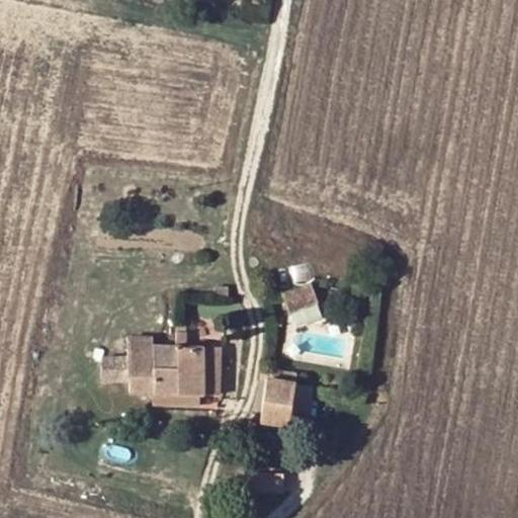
[(311,285),(282,295),(289,317),(319,307),(311,285)]
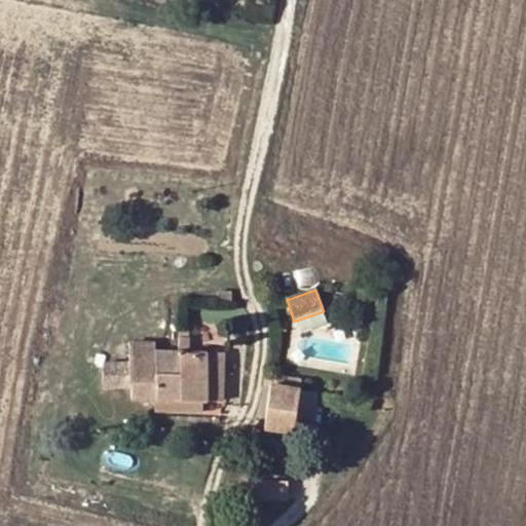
[(129,340),(129,403),(155,404),(155,373),(179,375),(180,352),(157,352),(156,340),(129,340)]
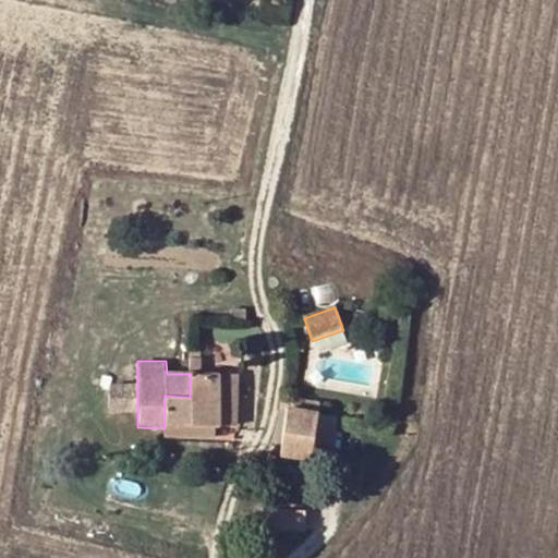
[(165,396),(165,428),(187,428),(221,428),(221,408),(237,408),(238,380),(222,380),(222,374),(191,374),(190,398),(165,396)]
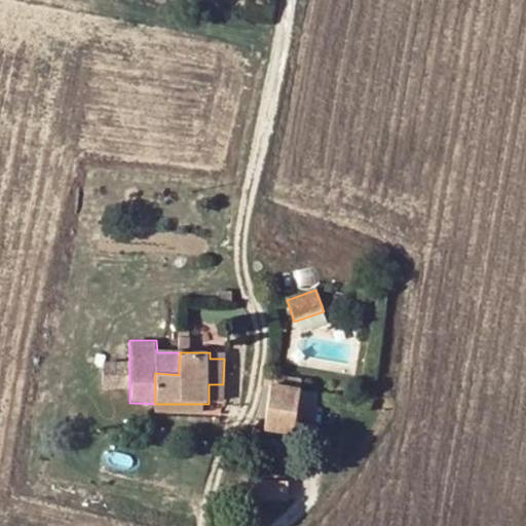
[(271,384),(300,388),(303,376),(273,373),(271,384)]
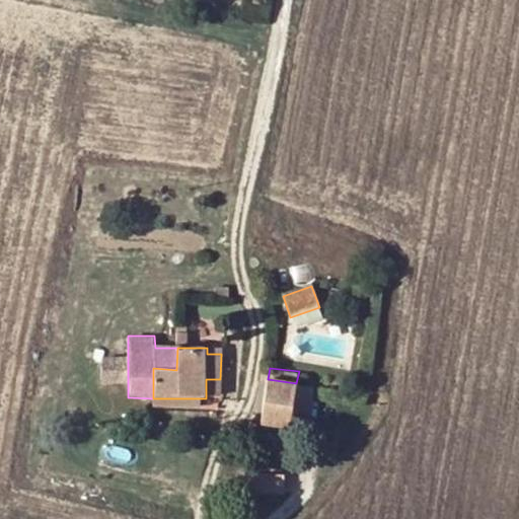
[(220,379),(206,379),(206,398),(220,398),(220,379)]
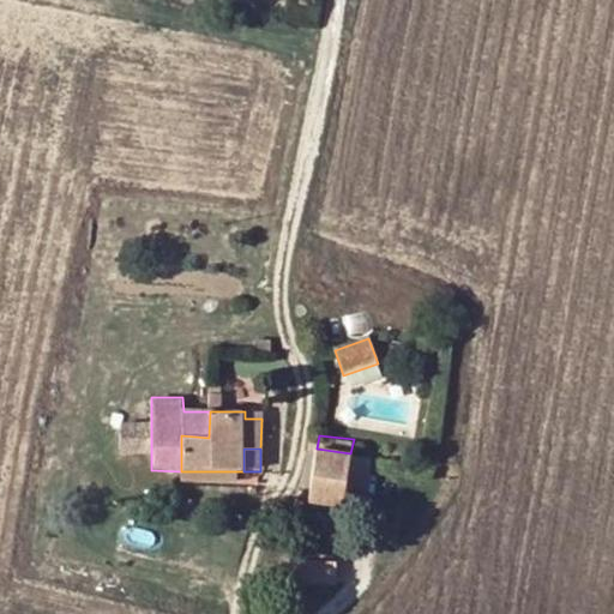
[(343,510),(343,504),(350,456),(350,453),(317,449),(308,504),(343,510)]
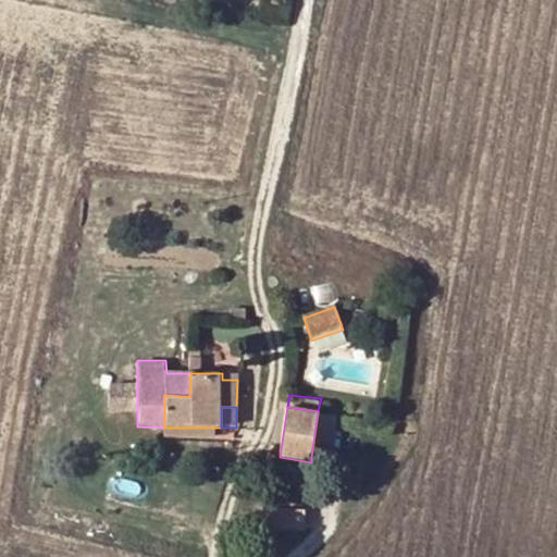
[(311,457),(332,460),(338,417),(318,413),(311,457)]
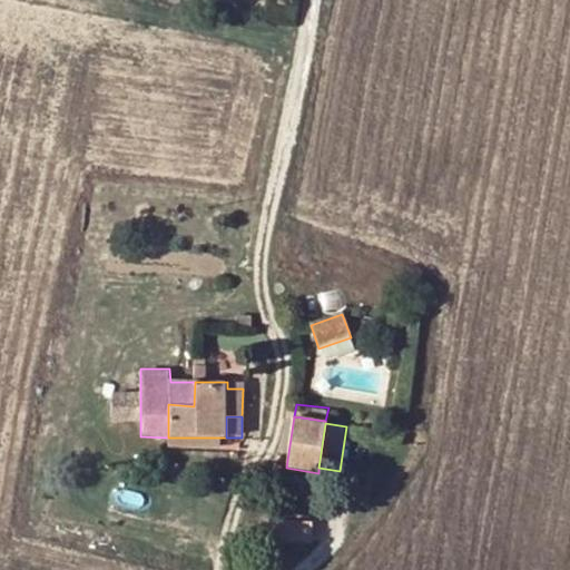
[(269,546),(312,544),(312,523),(268,524),(269,546)]
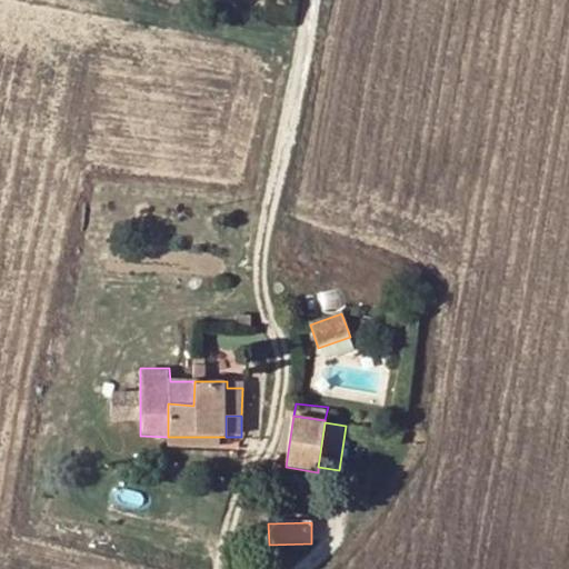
All buildings are outlined.
